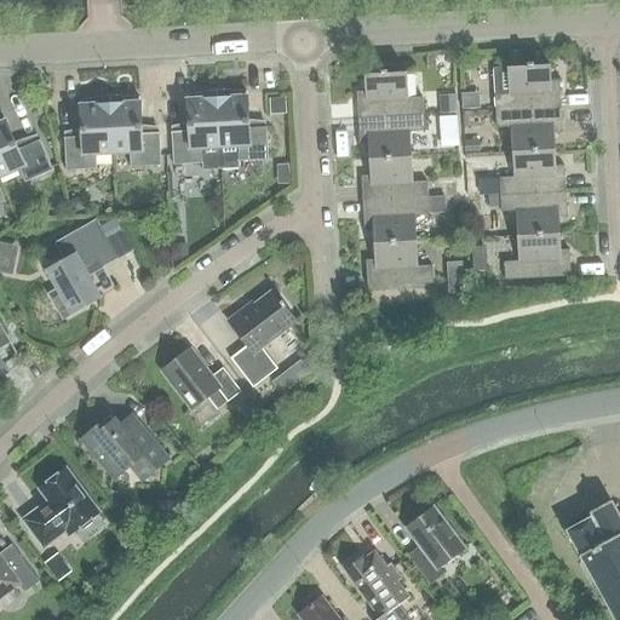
[(494,112),(560,108),(558,81),(550,82),(549,65),(492,68),(494,112)]
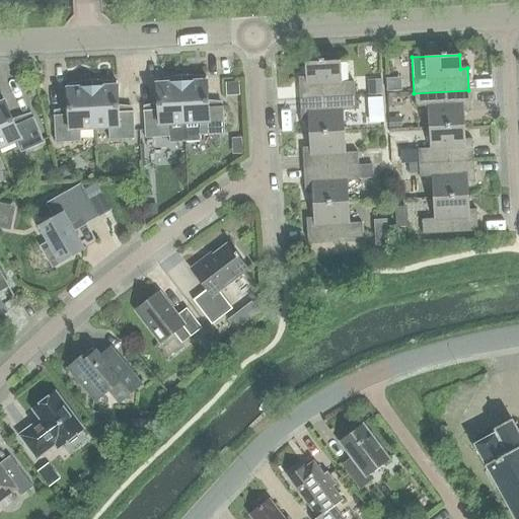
[(298,98),(354,95),(353,81),(341,82),(340,61),(304,63),(304,77),(297,77),(298,98)]
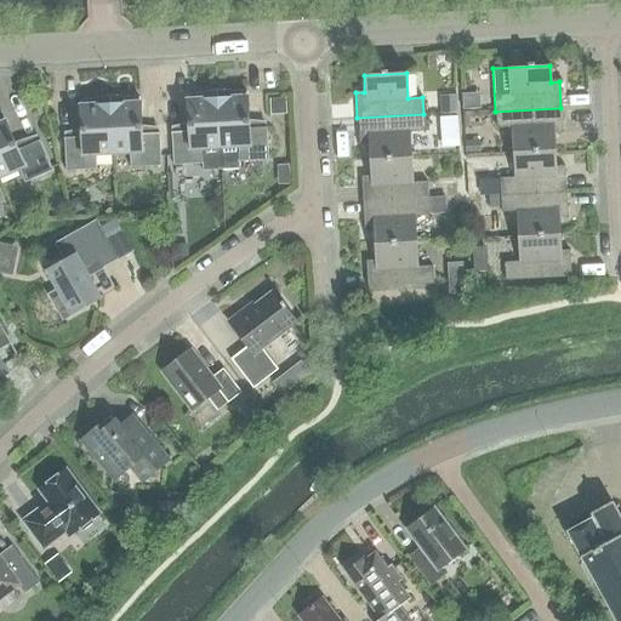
[(220,170),(218,148),(216,90),(186,95),(188,131),(170,132),(170,134),(172,165),(203,164),(203,171),(220,170)]
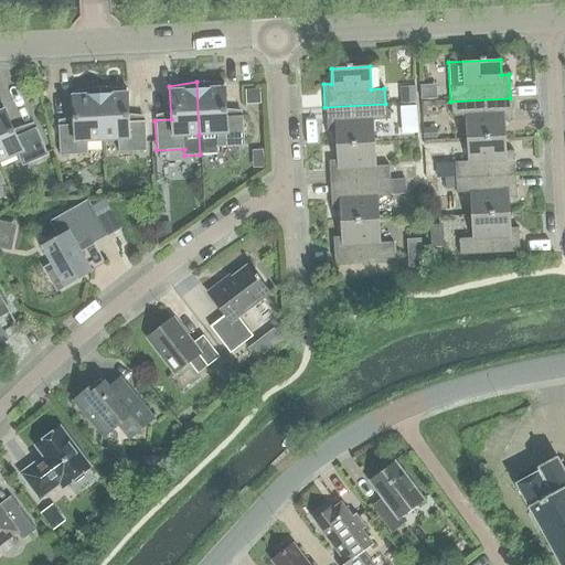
[(196,82),(199,135),(200,155),(217,153),(217,147),(243,146),(242,117),(242,116),(225,117),(224,83),(196,82)]
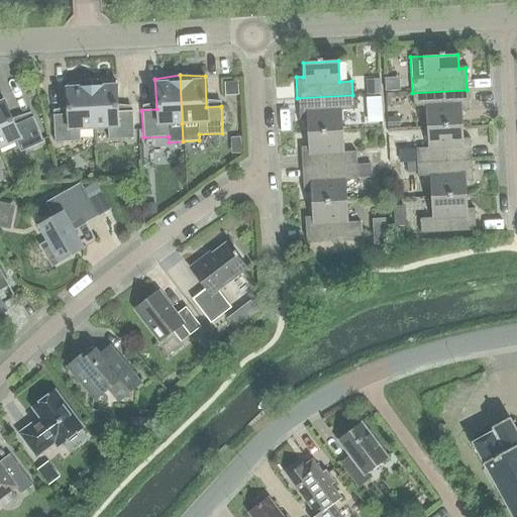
[(79,128),(93,128),(90,79),(66,84),(67,114),(52,115),(52,116),(53,116),(54,142),(79,141),(79,128)]
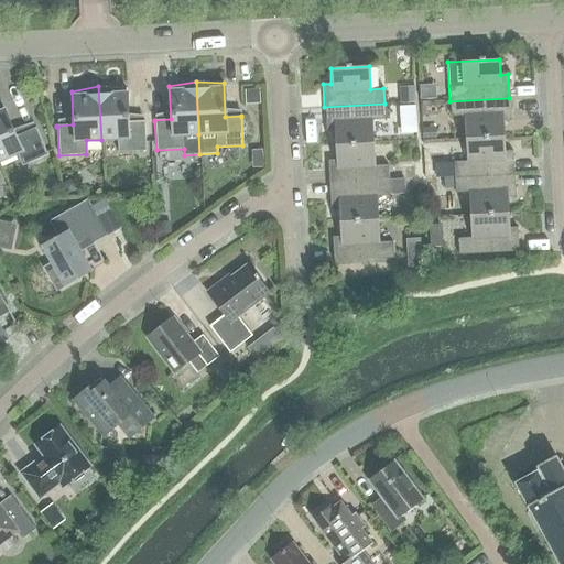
[(98,86),(101,140),(117,139),(117,152),(145,151),(143,122),(144,122),(144,121),(128,121),(126,88),(98,86)]
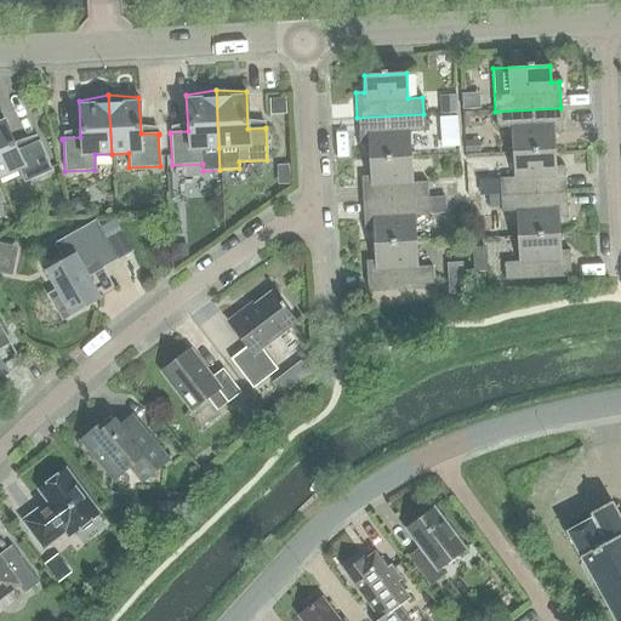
[(455,95),(439,95),(440,113),(455,112),(455,95)]
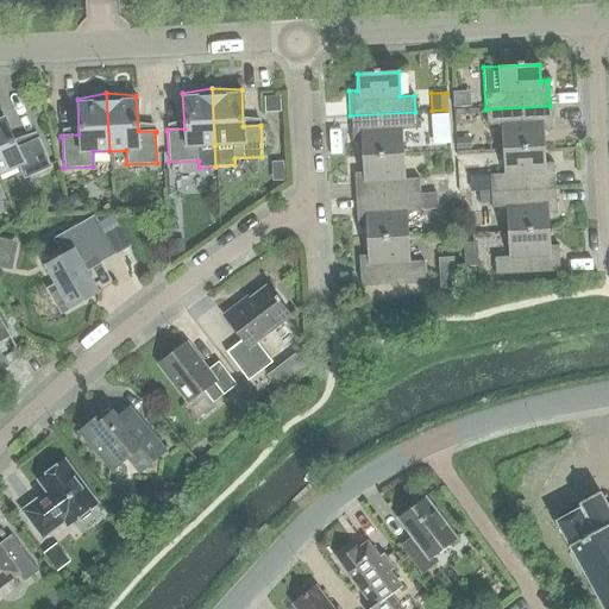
[(264,96),(265,112),(281,111),(280,96),(264,96)]
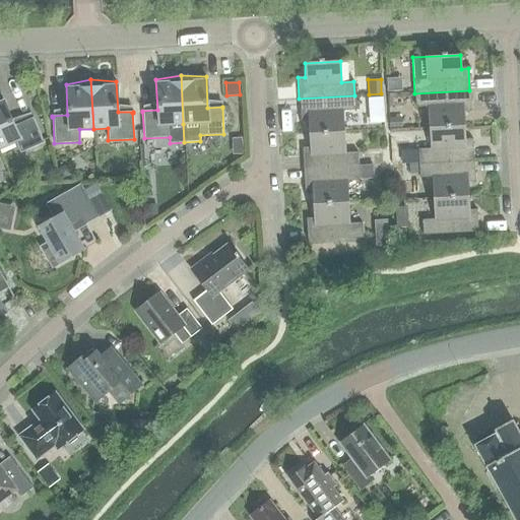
[(399,84),(387,84),(387,94),(400,93),(399,84)]
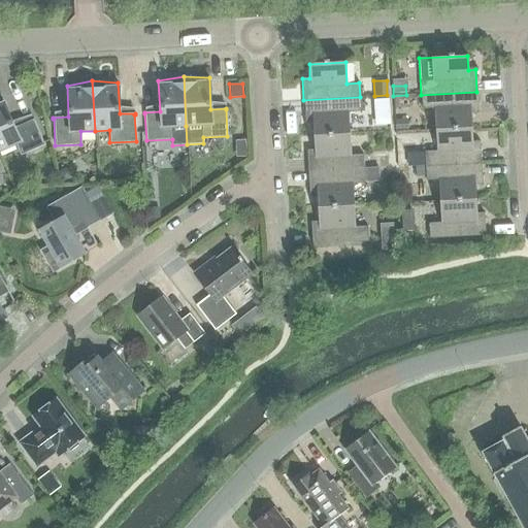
[(477,113),(476,92),(421,95),(421,109),(433,108),(435,130),(471,128),(470,113),(477,113)]
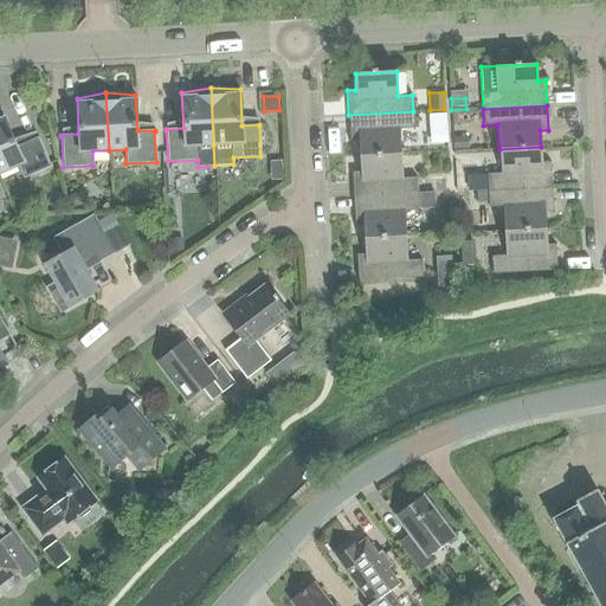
[(413,128),(413,111),(348,115),(349,140),(359,140),(359,156),(401,154),(399,129),(413,128)]
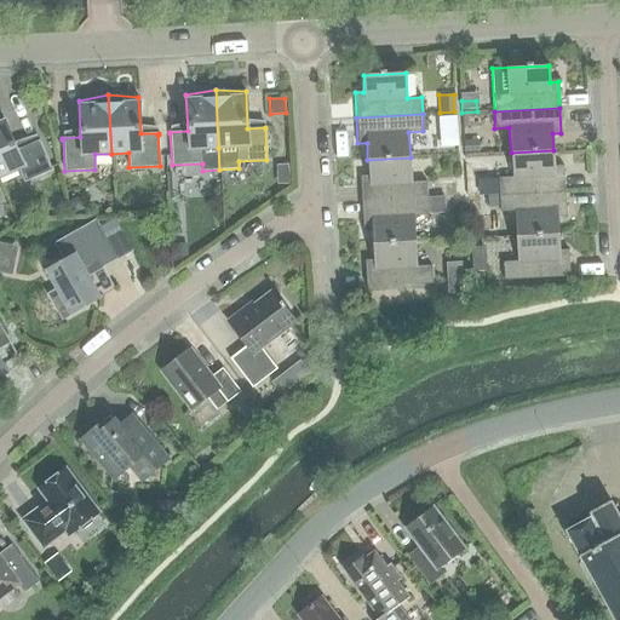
[(0,116),(0,177),(17,170),(23,183),(51,170),(39,141),(39,139),(17,150),(1,116),(0,116)]
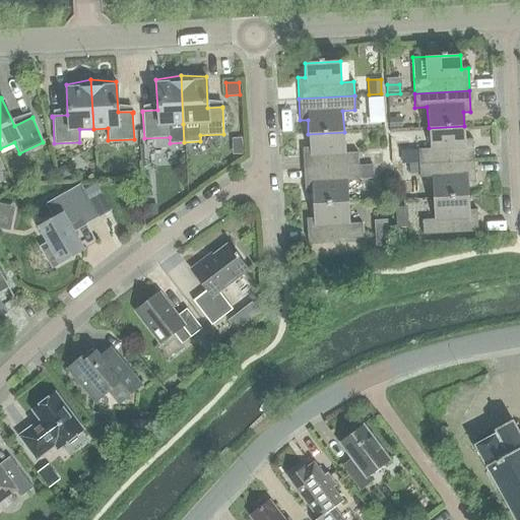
[(389,128),(401,128),(400,118),(389,118),(389,128)]
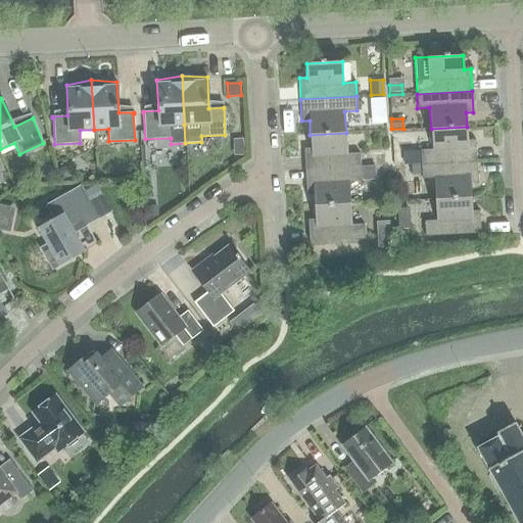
[(468,140),(467,127),(431,129),(432,149),(420,150),(421,164),(476,161),(475,140),(468,140)]
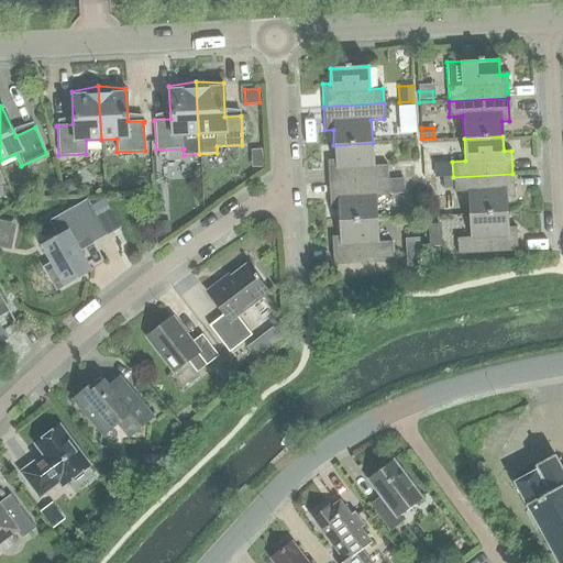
[(374,166),(373,143),(333,145),(334,159),(327,161),(328,184),(388,180),(387,165),(374,166)]
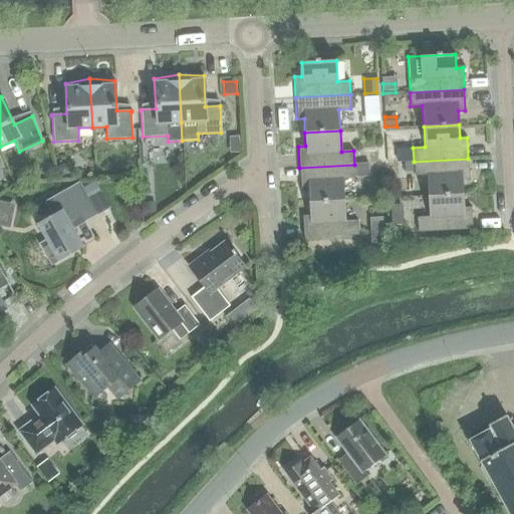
[(469,180),(468,159),(414,162),(414,176),(426,175),(428,196),(463,194),(462,181),(469,180)]
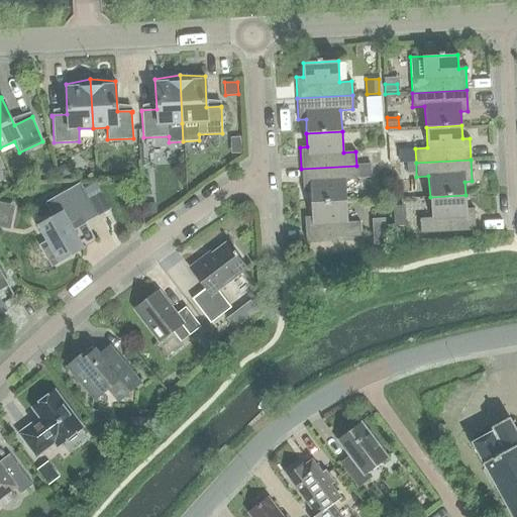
[(357,165),(358,179),(373,178),(372,164),(364,164),(357,165)]
